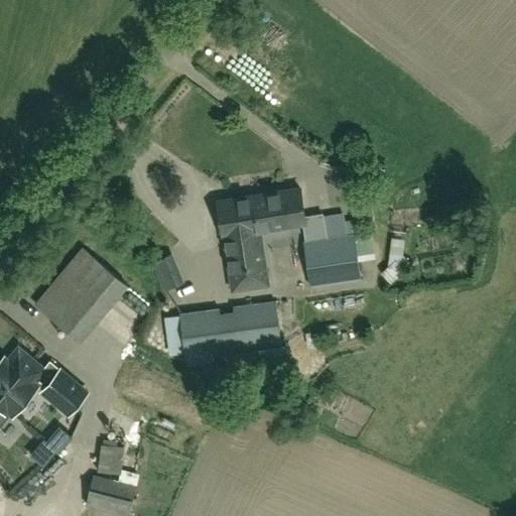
[(304,224),(303,217),(299,188),(217,202),(220,218),(217,221),(218,232),(222,233),(222,236),(223,236),(231,290),(266,284),(258,231),(304,224)]
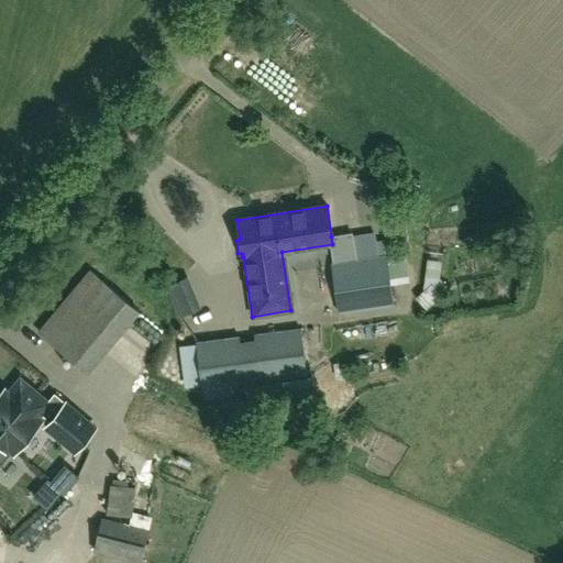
[(354,233),(331,236),(332,244),(335,263),(330,264),(338,313),(393,306),(385,255),(359,260),(354,233)]
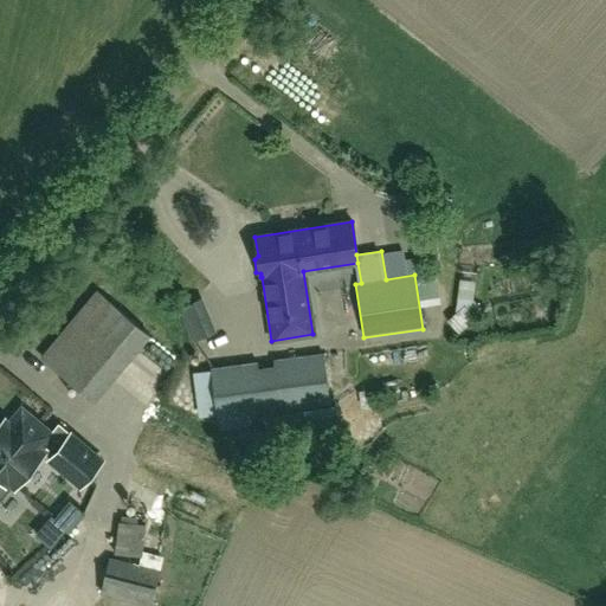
[(348,285),(347,274),(313,276),(314,288),(348,285)]
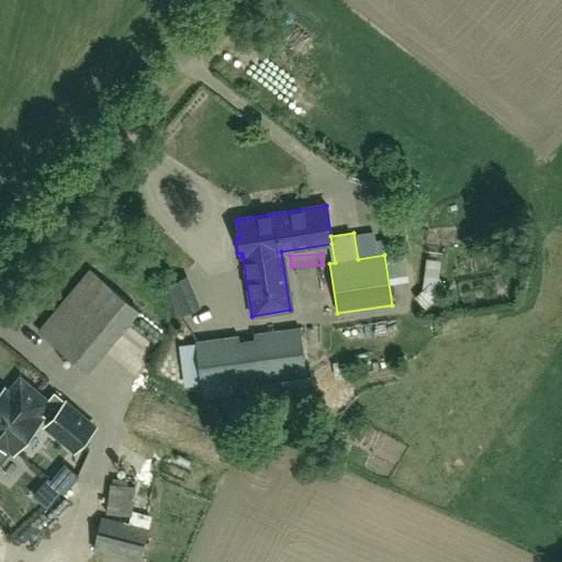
[(88,373),(138,313),(92,274),(42,335),(88,373)]
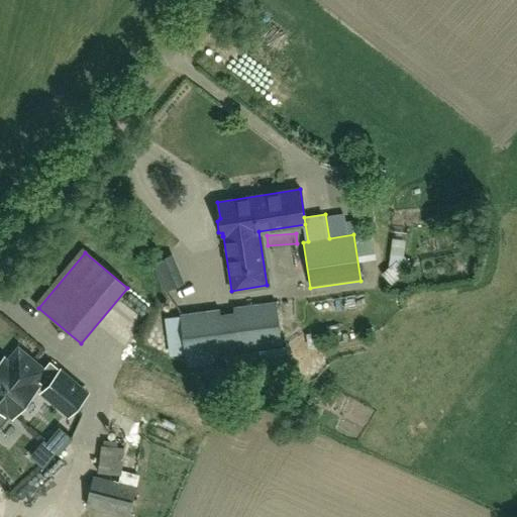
[(384,271),(395,283),(414,267),(403,254),(384,271)]
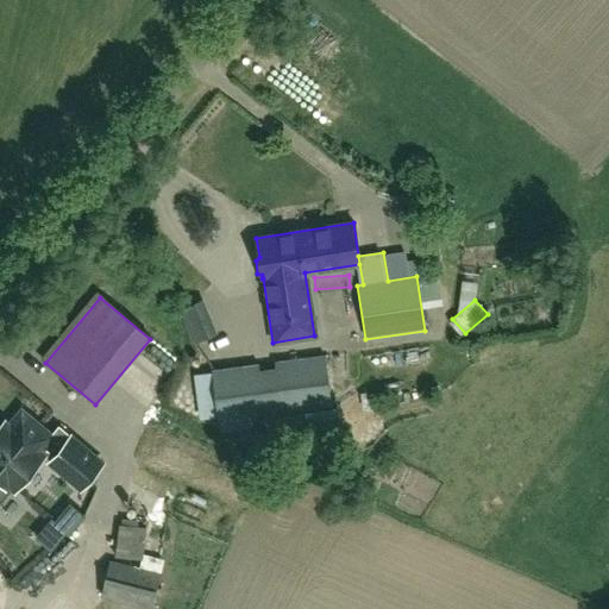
[(282,406),(283,412),(288,449),(344,441),(339,405),(331,406),(325,356),(276,362),(276,369),(259,371),(258,364),(212,370),(218,420),(264,414),(263,408),(282,406)]
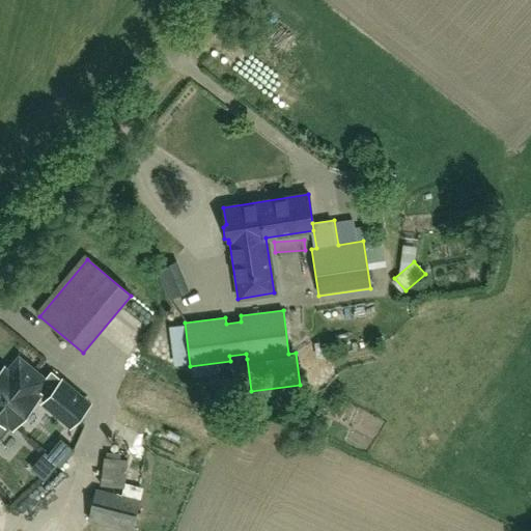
[(0,435),(9,424),(12,426),(17,422),(38,396),(45,401),(44,403),(71,425),(89,403),(51,371),(45,380),(19,358),(8,371),(4,368),(1,372),(0,371),(0,435)]
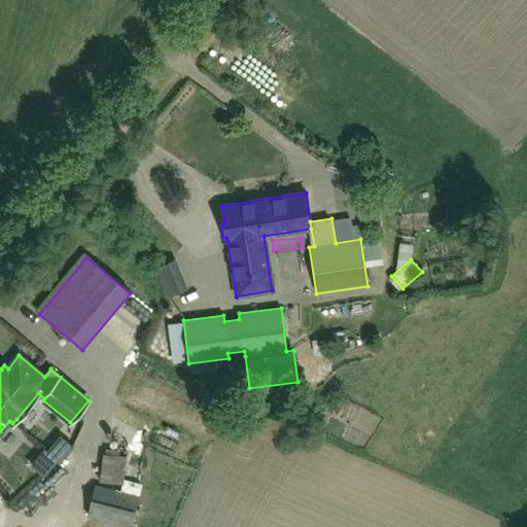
[(56,458),(57,458),(46,450),(44,448),(31,463),(43,473),(56,458)]
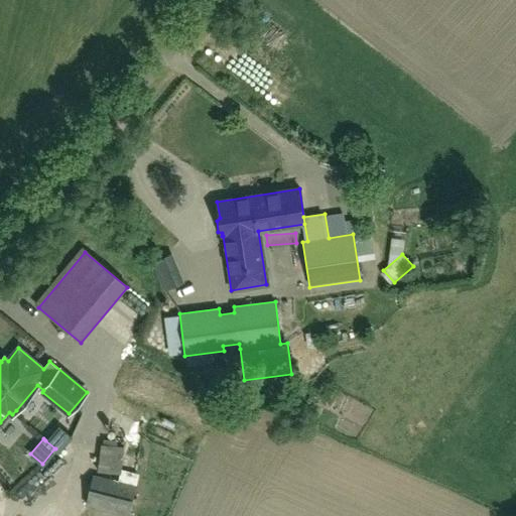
[(103,464),(124,467),(126,452),(105,448),(103,464)]
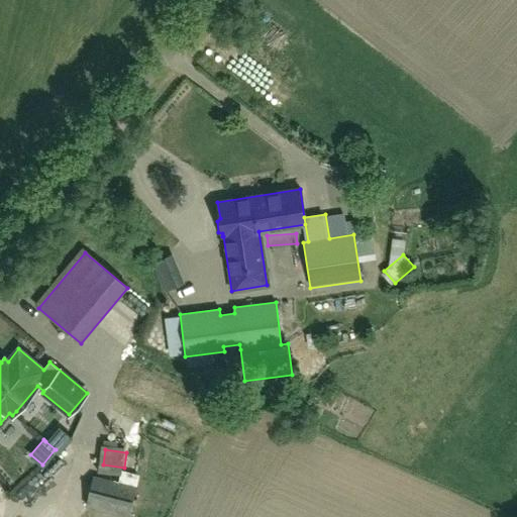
[(123,482),(141,484),(142,474),(124,472),(123,482)]
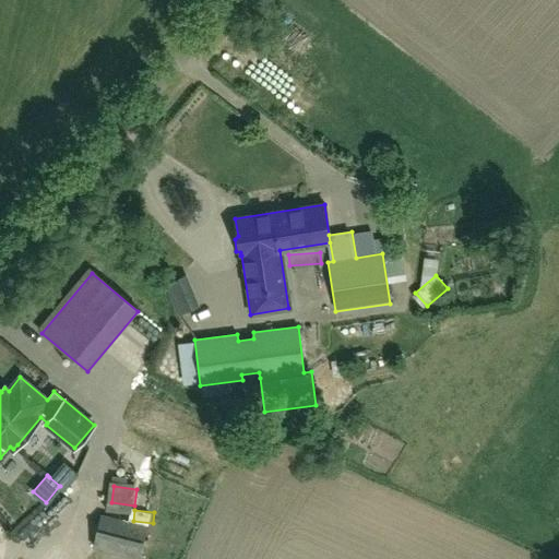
[(137,558),(140,558),(149,526),(102,514),(93,548),(137,558)]
